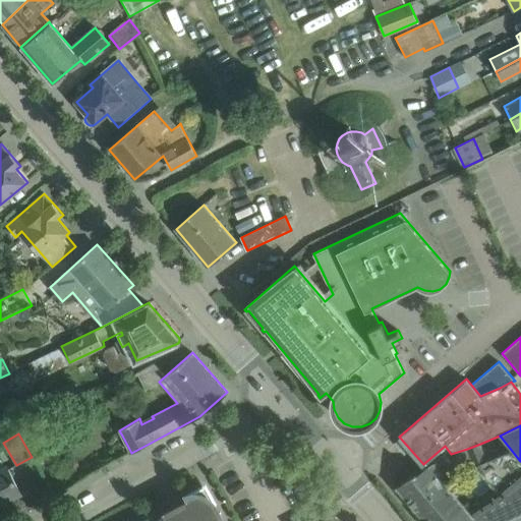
[(473,465),(512,451),(500,436),(480,444),(467,449),(451,454),(436,459),(437,461),(417,474),(415,471),(396,487),(420,516),(450,490),(444,483),(456,473),(464,469),(473,465)]
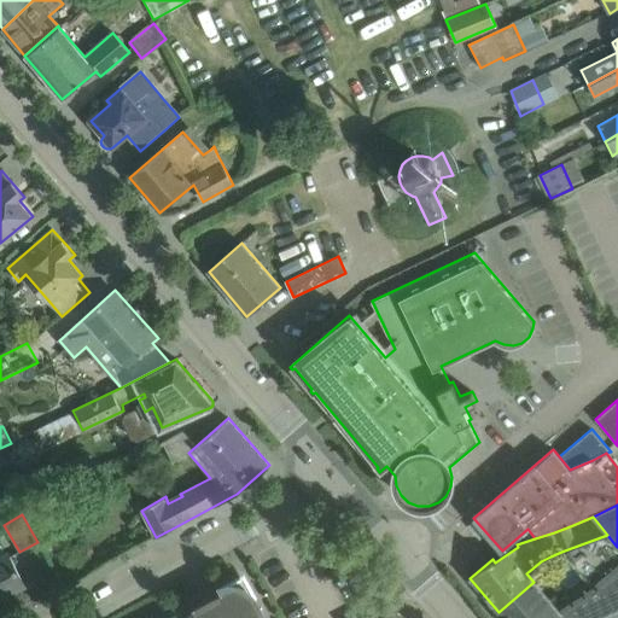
[(0,599),(25,586),(7,552),(0,555),(0,599)]
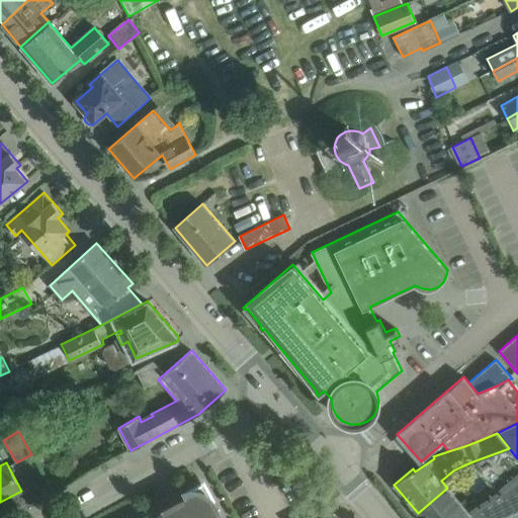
[(500,517),(517,510),(517,476),(509,484),(475,505),(466,511),(447,488),(418,513),(421,517),(500,517)]
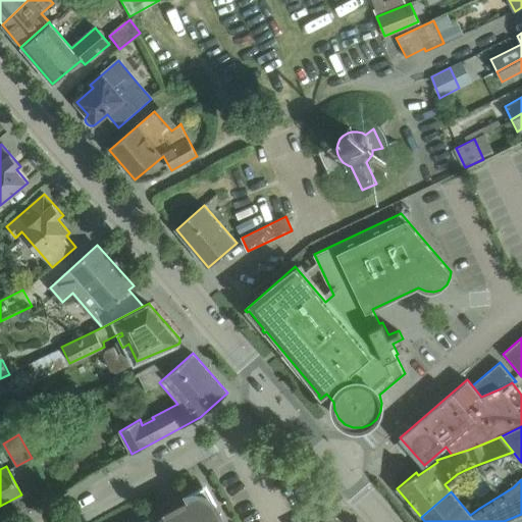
[(219,521),(201,494),(189,502),(187,499),(162,512),(166,519),(160,521),(219,521)]
